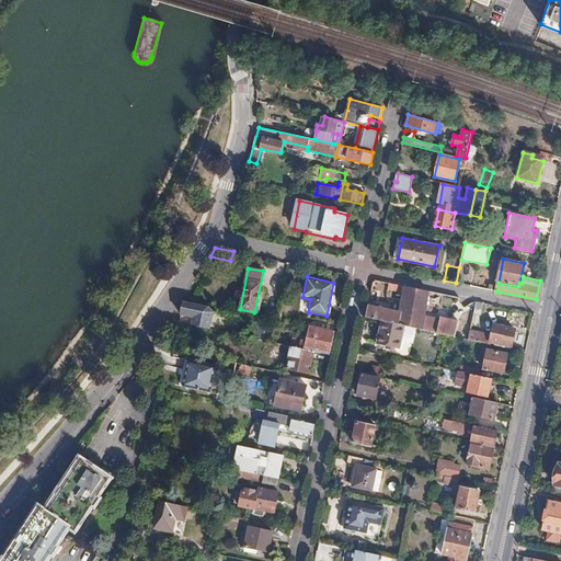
[(368,305),(365,318),(387,322),(410,327),(422,329),(424,315),(428,292),(396,285),(395,290),(403,293),(400,311),(368,305)]
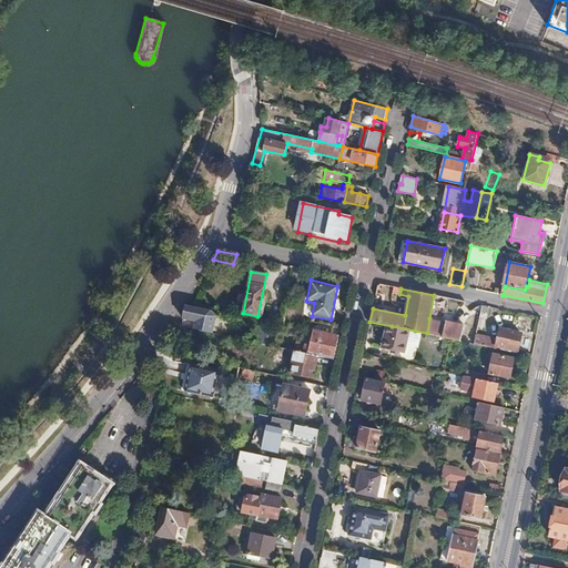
[(194,330),(211,333),(214,315),(211,313),(211,310),(193,306),(185,305),(182,318),(196,321),(194,330)]
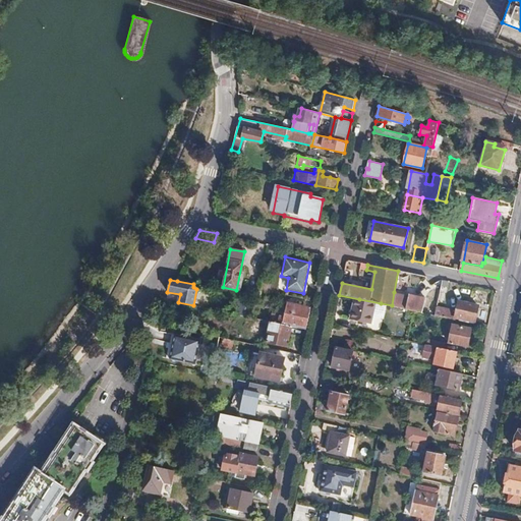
[(444,308),(449,281),(442,280),(435,314),(452,319),(453,310),(444,308)]
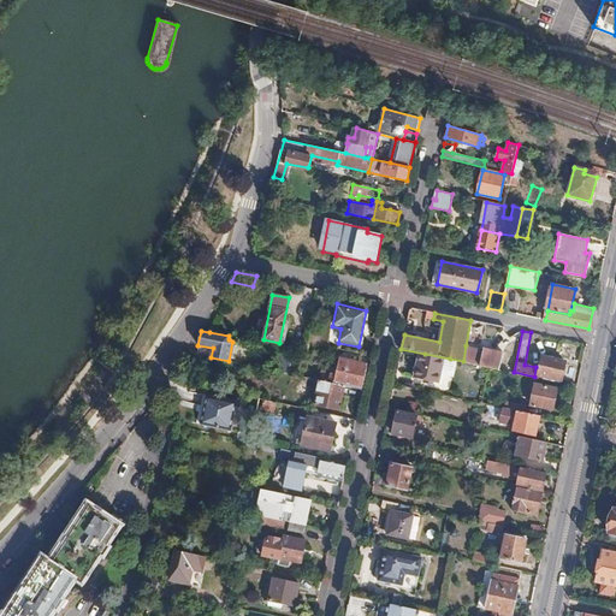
[(463,361),(479,365),(483,348),(466,345),(463,361)]
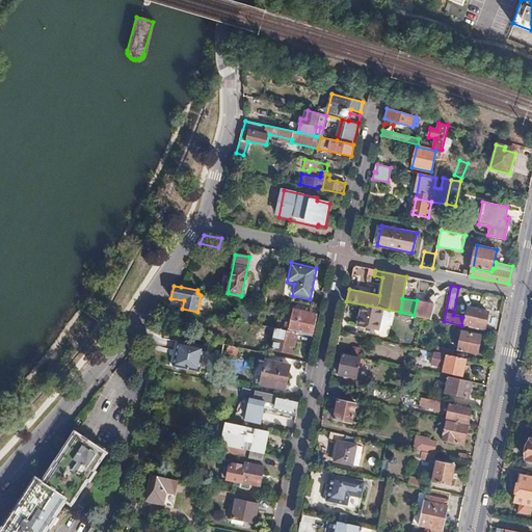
[(414,315),(422,317),(432,319),(435,304),(417,300),(414,315)]
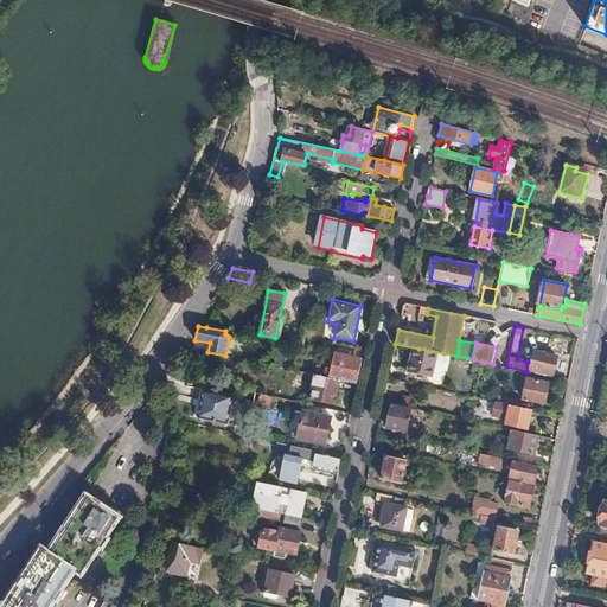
[(273,366),(285,369),(289,350),(276,349),(273,366)]
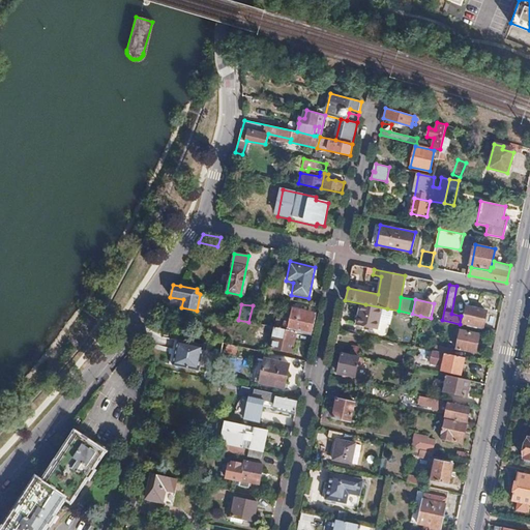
[(387,308),(365,304),(361,326),(383,330),(387,308)]
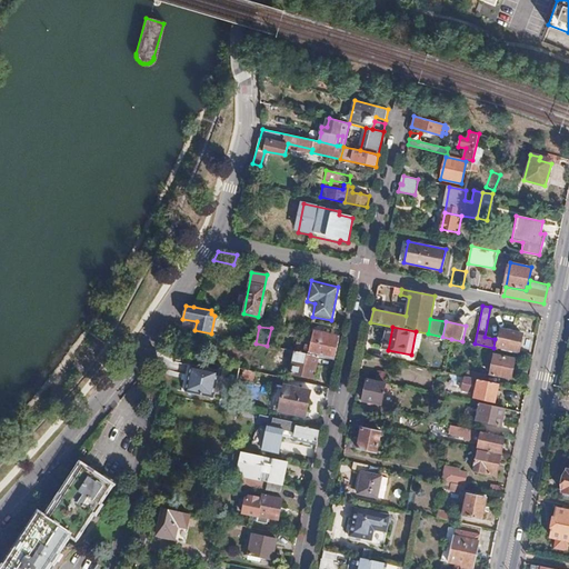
[(501,330),(498,346),(519,350),(522,335),(501,330)]
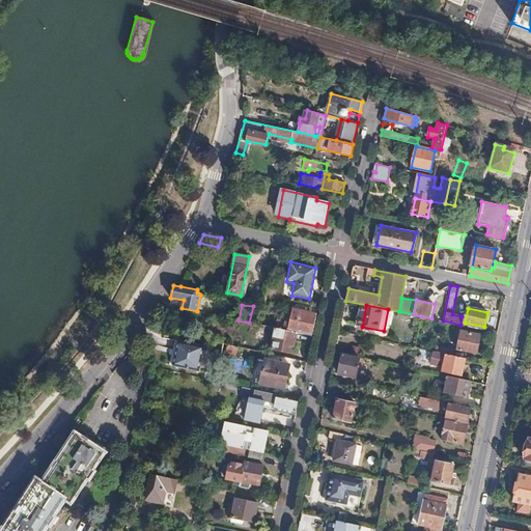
[(312,336),(316,314),(292,309),(289,324),(277,320),(276,328),(288,331),(312,336)]
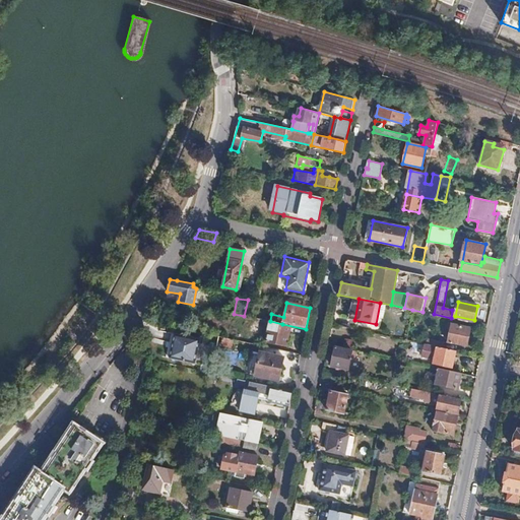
[(282,324),(270,321),(265,342),(277,345),(282,324)]
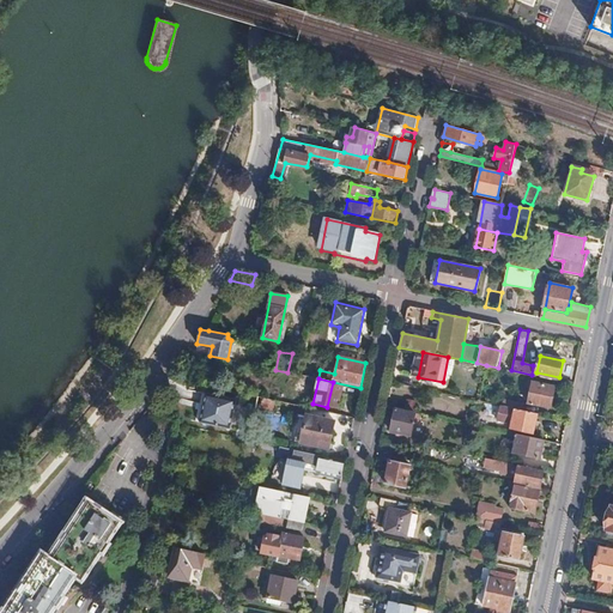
[(535,382),(530,381),(529,383),(533,384),(529,402),(551,407),(554,387),(535,382)]
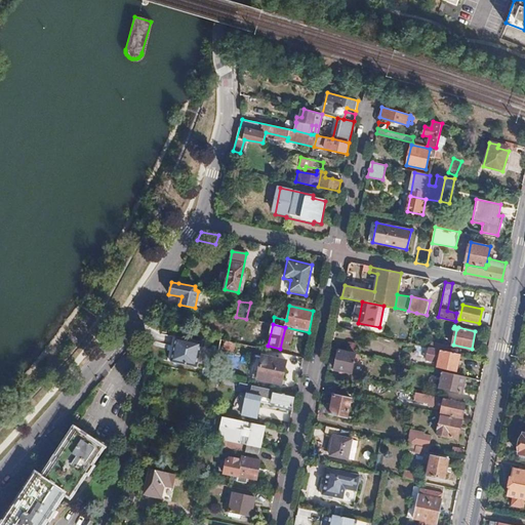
[(176,354),(173,353),(171,363),(199,368),(205,344),(176,337),(174,348),(178,348),(176,354)]
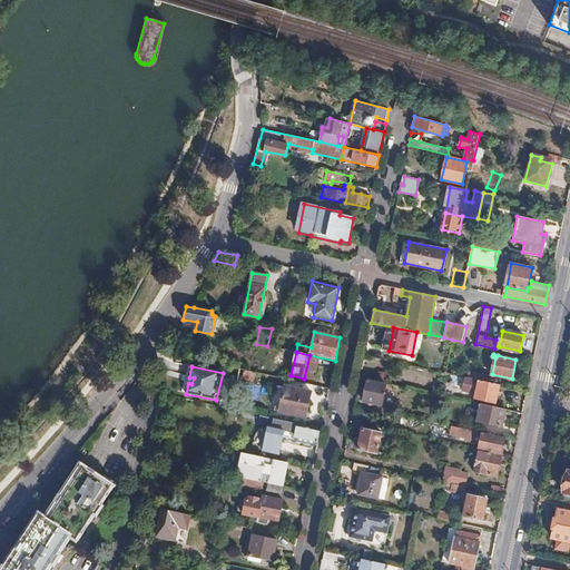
[(254,380),(256,372),(245,370),(244,377),(254,380)]
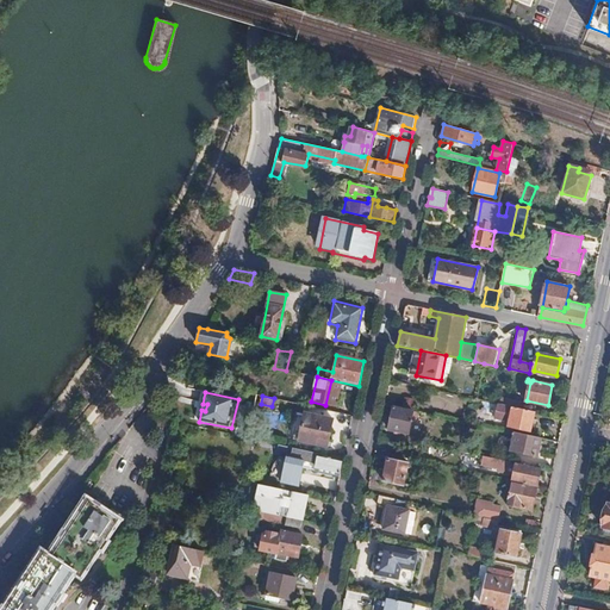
[(531,430),(535,411),(499,403),(496,418),(510,422),(510,427),(531,430)]
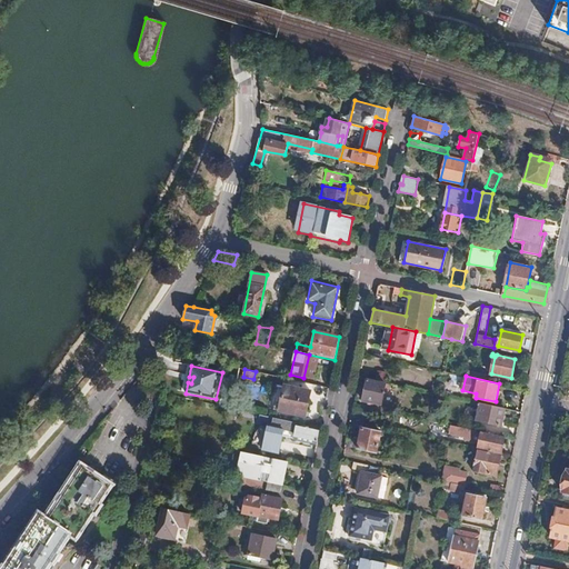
[(386,383),(368,380),(363,400),(381,405),(386,383)]
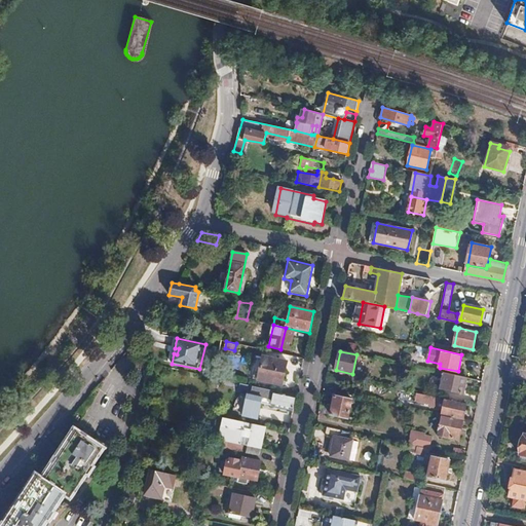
[(266,357),(261,380),(283,384),(287,362),(266,357)]
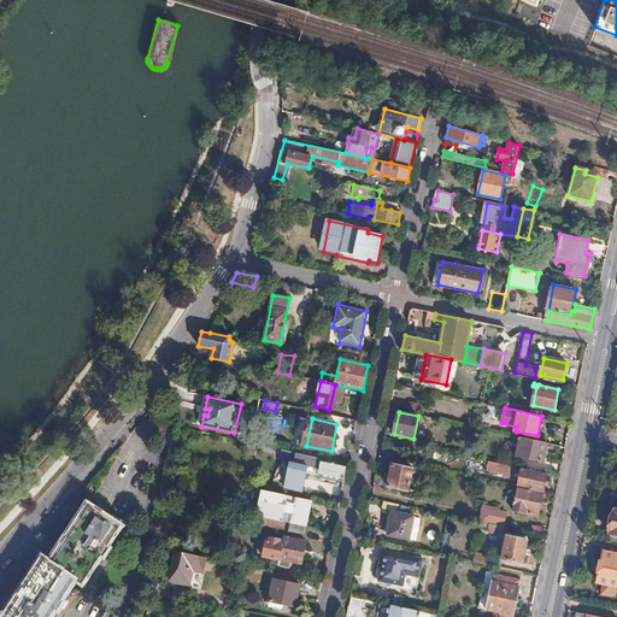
[(544,462),(548,442),(512,434),(511,441),(519,442),(517,457),(544,462)]
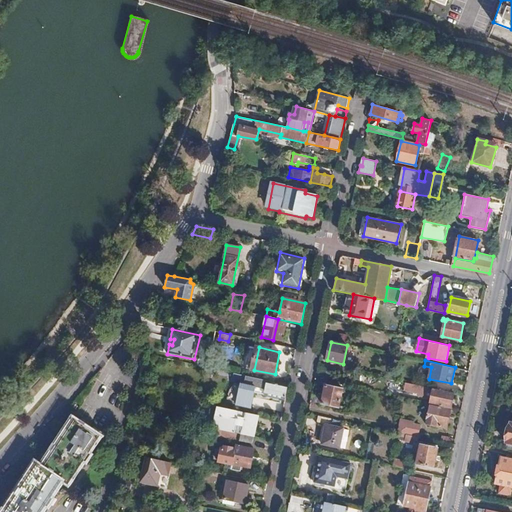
[(318,363),(317,371),(331,374),(333,366),(318,363)]
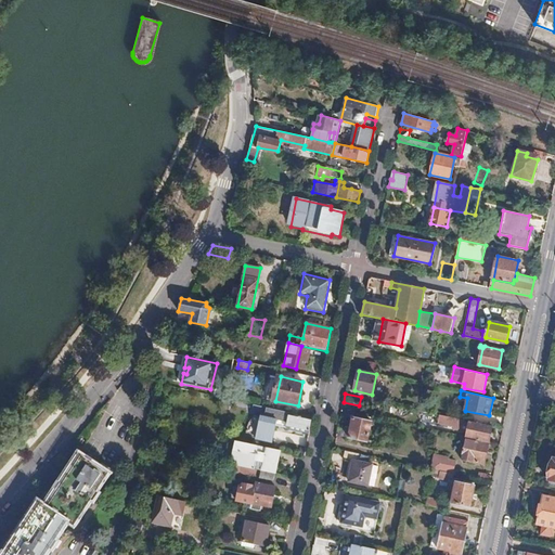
[(309,433),(312,416),(253,403),(252,410),(263,412),(262,416),(260,415),(255,438),(271,441),(274,425),(309,433)]
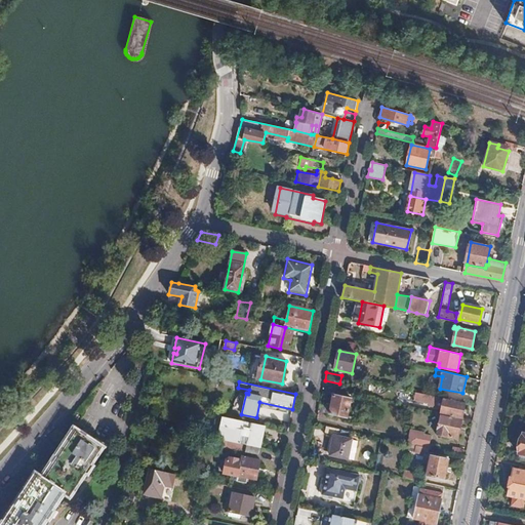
[(414,400),(430,403),(432,395),(415,392),(414,400)]
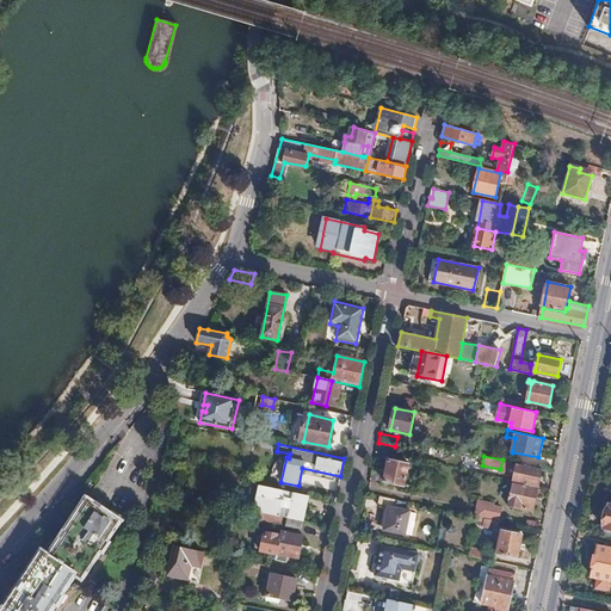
[(370,479),(405,486),(409,464),(388,460),(387,471),(372,469),(370,479)]
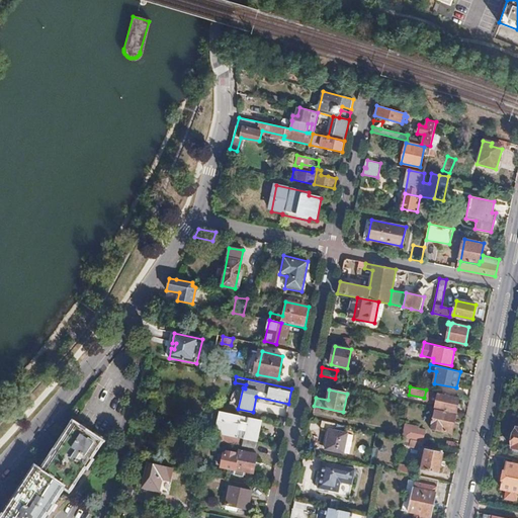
[(437,400),(438,392),(426,390),(424,398),(437,400)]
